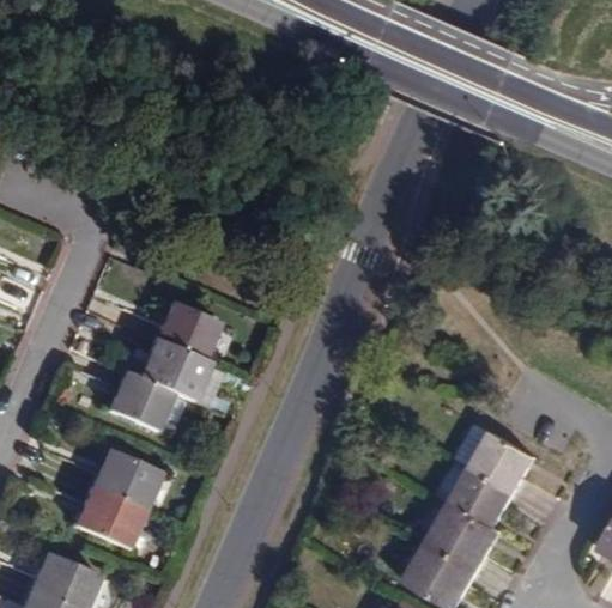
[(155,335),(201,356),(218,317),(171,297),(155,335)]
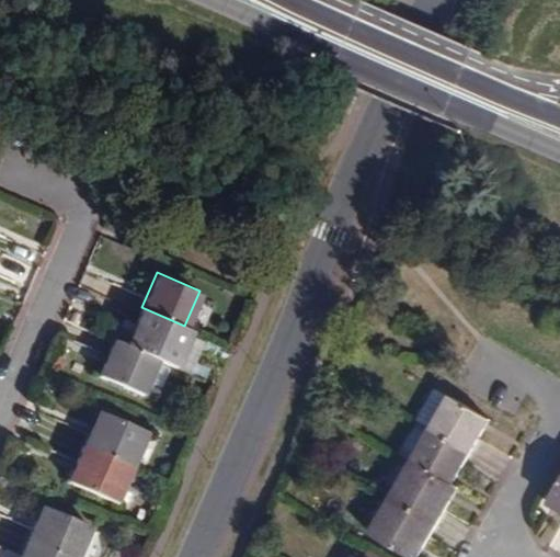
[(190,328),(184,326),(141,307),(135,321),(133,328),(121,324),(114,337),(158,356),(174,363),(190,328)]
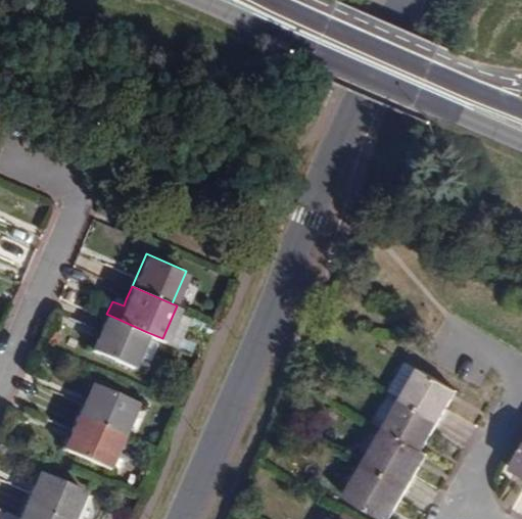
[(126,299),(114,294),(112,301),(124,305),(126,299)]
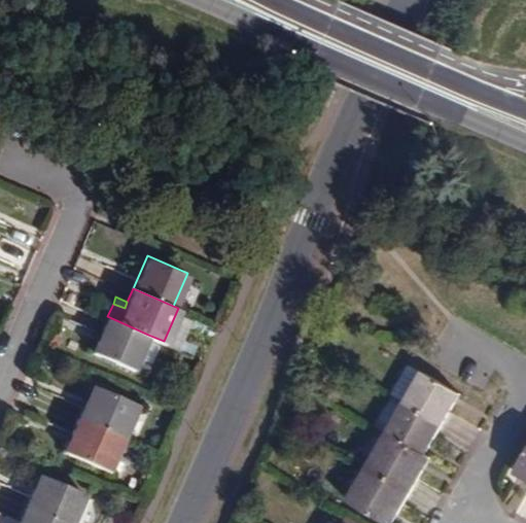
[(148,335),(107,316),(93,349),(135,368),(140,354),(147,338),(148,335)]
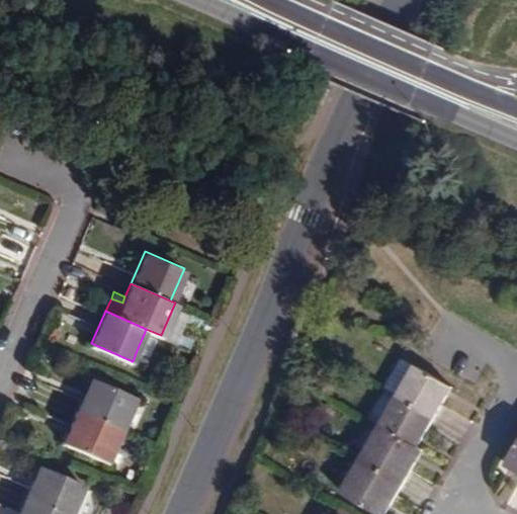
[(157,337),(145,332),(138,348),(150,353),(157,337)]
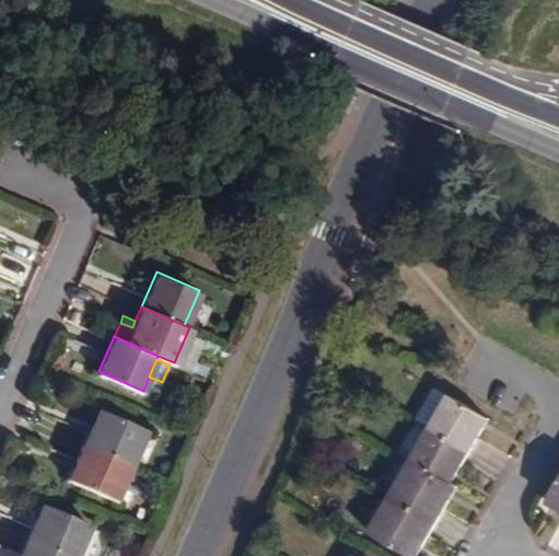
[(428,425),(445,393),(429,383),(410,414),(428,425)]
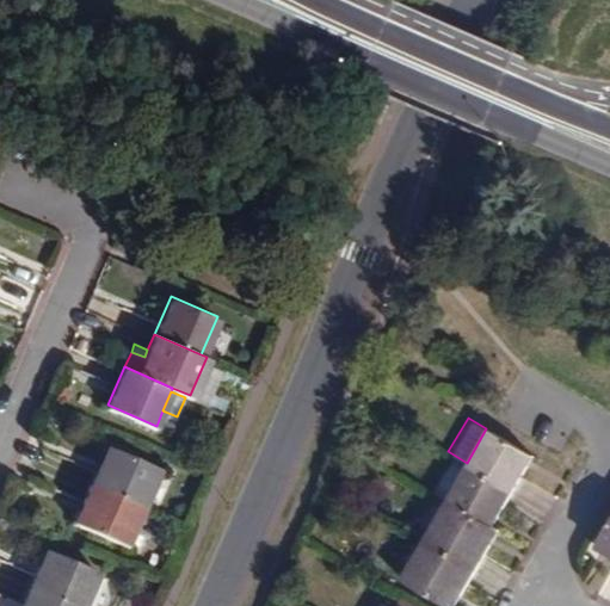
[(467,463),(511,488),(524,465),(516,461),(523,447),(487,426),(486,428),(467,463)]
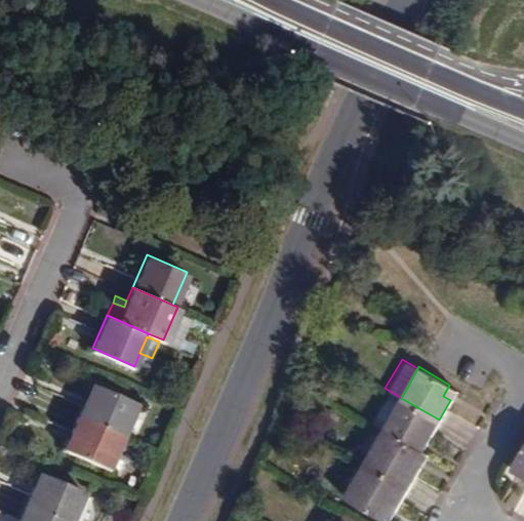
[(79,414),(123,434),(137,400),(93,382),(79,414)]
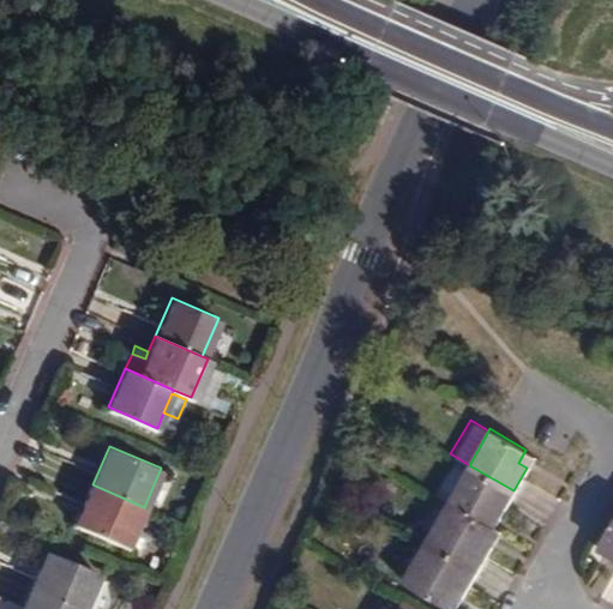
[(527,468),(534,454),(526,450),(518,463),(527,468)]
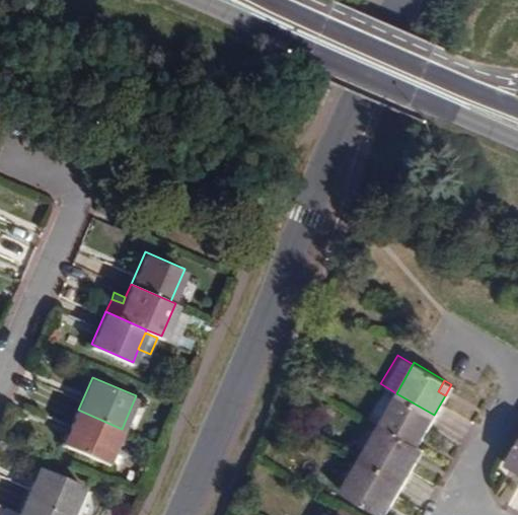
[(421,437),(434,415),(396,393),(378,424),(385,429),(408,442),(414,432),(421,437)]
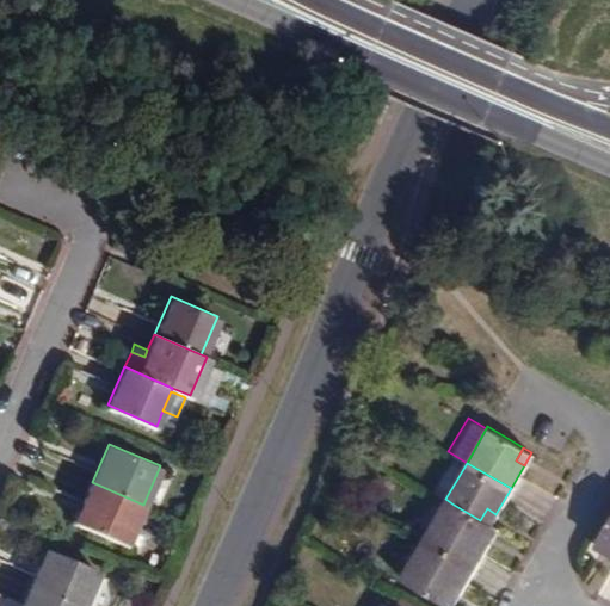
[(143,505),(92,482),(75,520),(128,543),(143,505)]
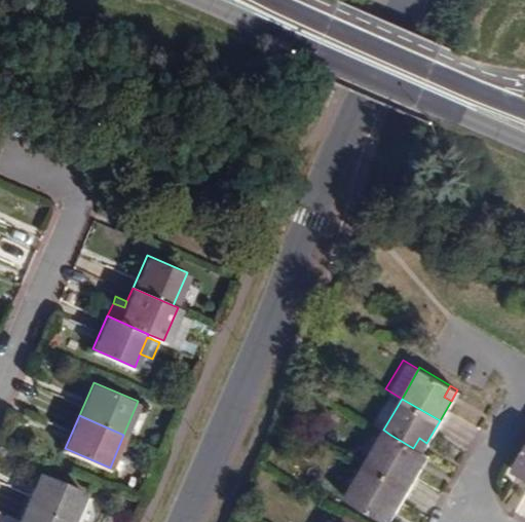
[(380,451),(390,435),(383,430),(373,446),(380,451)]
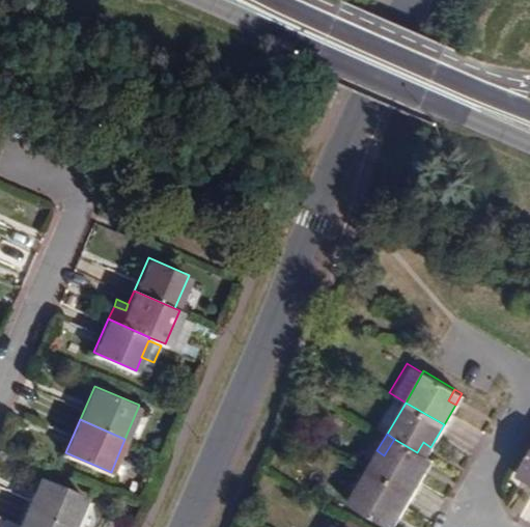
[(377,450),(366,468),(411,494),(423,472),(416,467),(423,455),(417,452),(394,439),(384,455),(377,450)]
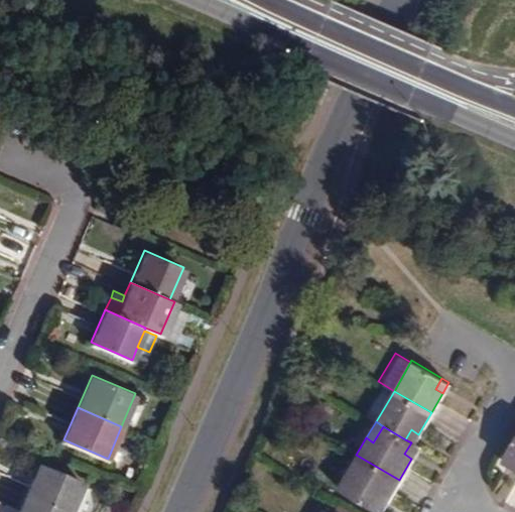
[(411,442),(412,443),(418,434),(411,429),(405,439),(411,442)]
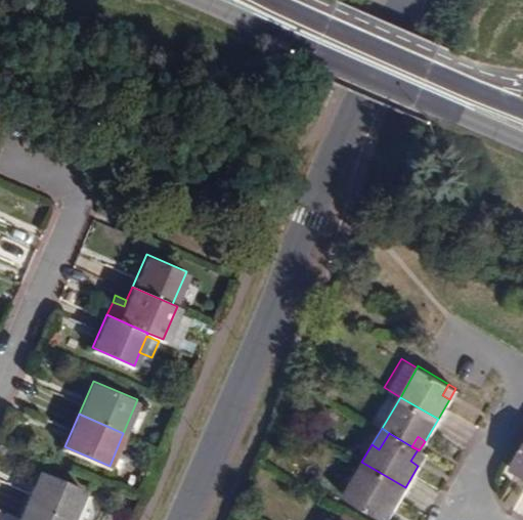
[(519,471),(522,473),(522,443),(514,458),(522,462),(522,465),(519,471)]
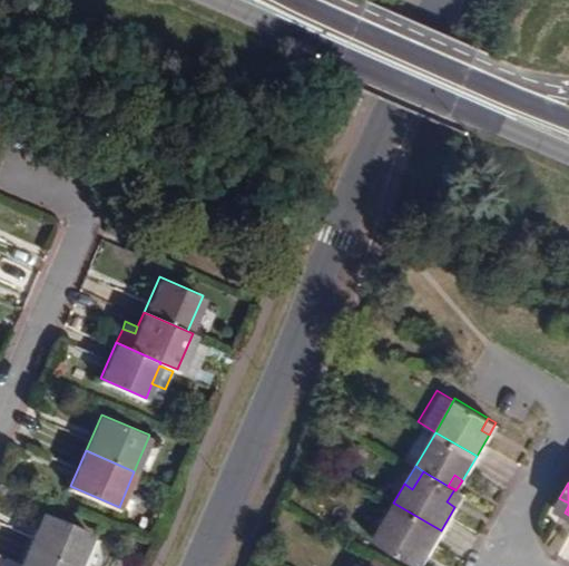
[(462,494),(455,490),(454,489),(447,501),(454,507),(462,494)]
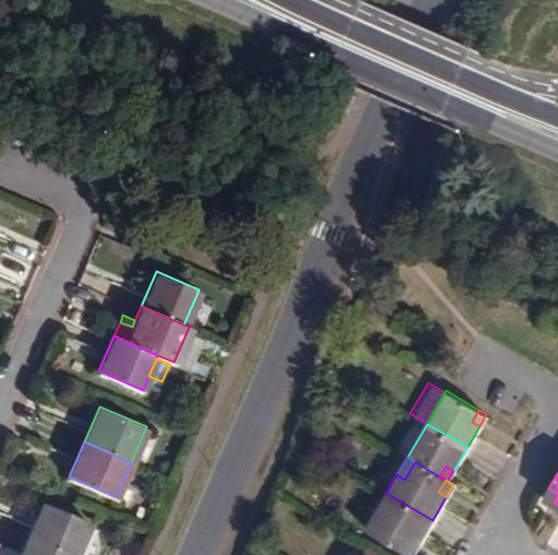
[(557,493),(548,488),(544,497),(554,503),(557,496),(557,493)]
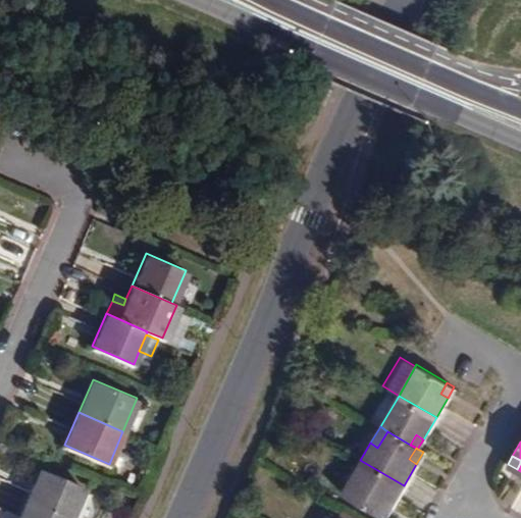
[(404,485),(360,460),(350,478),(356,482),(347,499),(376,516),(383,503),(391,508),(404,485)]
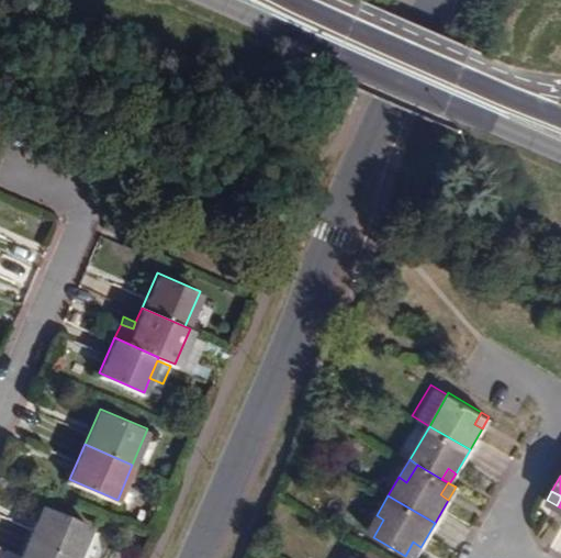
[(44,505),(29,540),(69,557),(77,557),(91,525),(44,505)]
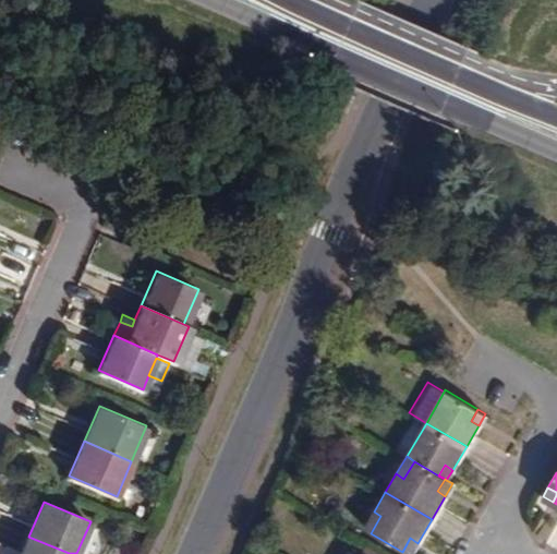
[(363,529),(371,533),(380,516),(374,512),(363,529)]
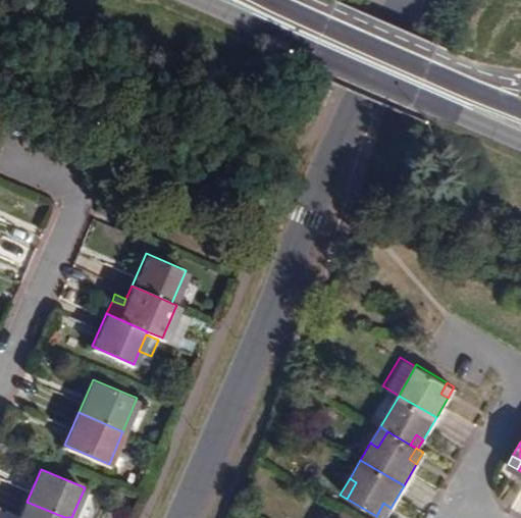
[(64,517),(27,502),(19,517),(64,517)]
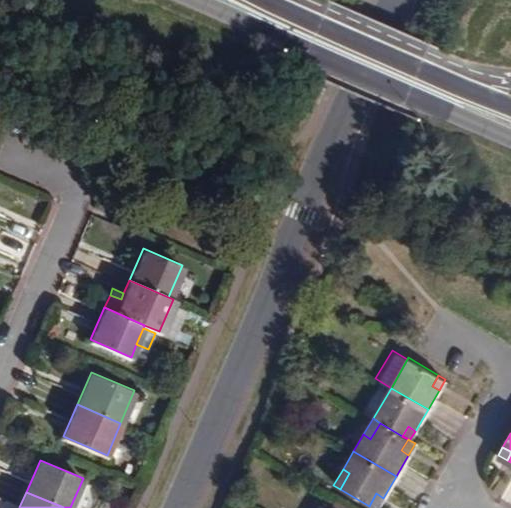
[(371,507),(377,507),(383,498),(376,493),(369,506),(371,507)]
